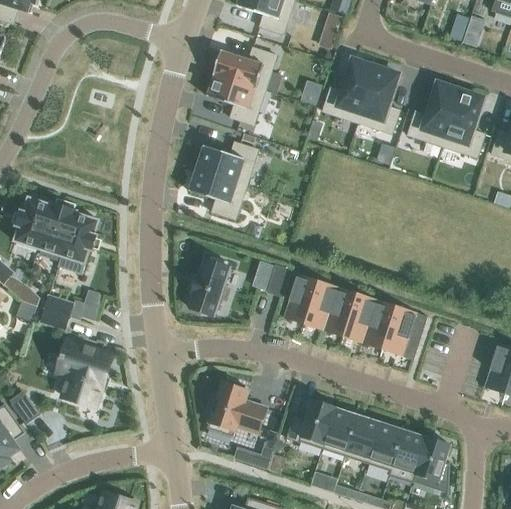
[(0,0),(0,16),(12,21),(16,8),(27,12),(30,2),(36,4),(37,0),(0,0)]
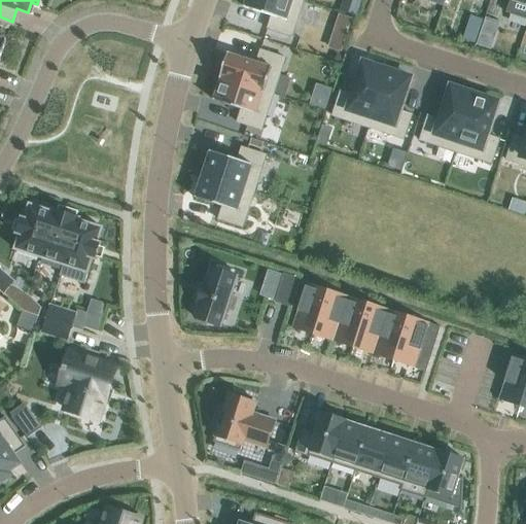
[(243,4),(243,5),(270,14),(266,27),(290,34),(301,0),(244,0),(243,4)]
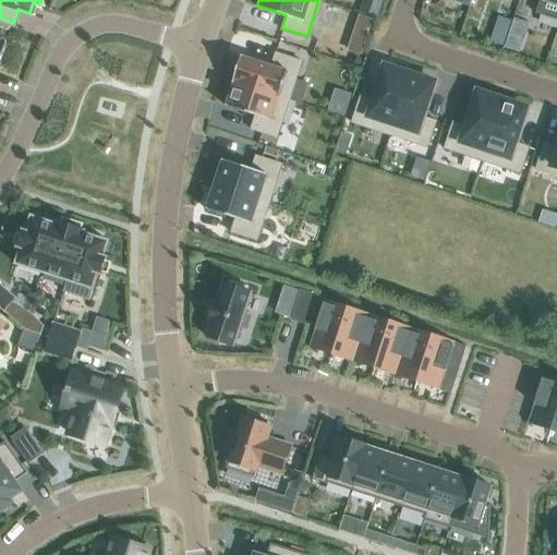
[(365,0),(362,11),(375,14),(379,0),(365,0)]
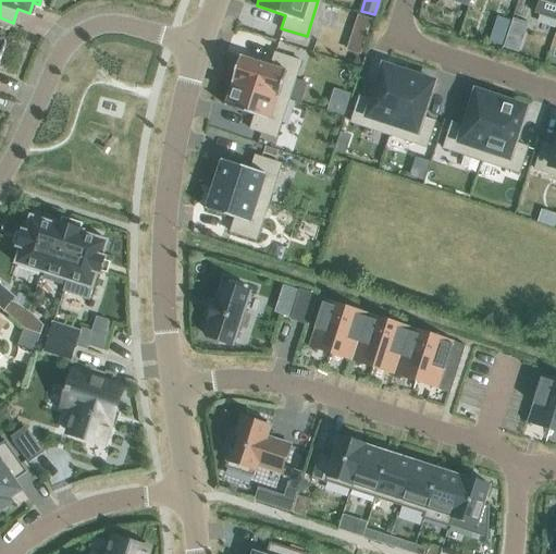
[(536,0),(533,11),(555,17),(555,0),(536,0)]
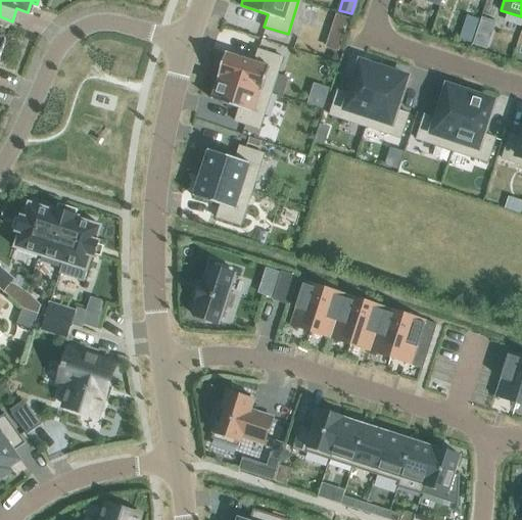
[(336,10),(326,44),(337,48),(348,14),(336,10)]
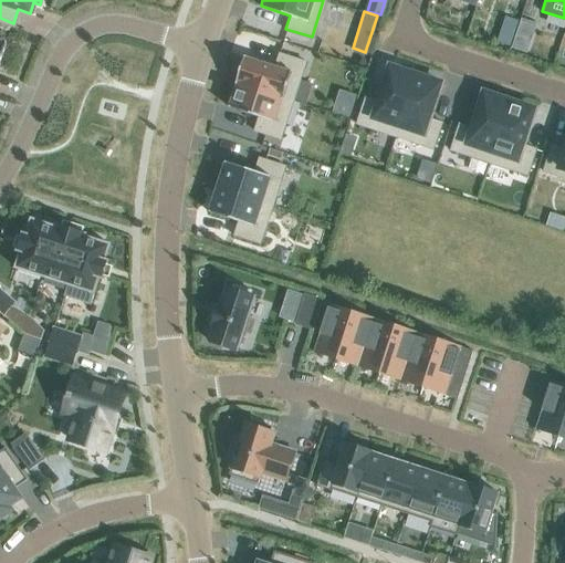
[(519,18),(510,45),(522,50),(531,22),(519,18)]
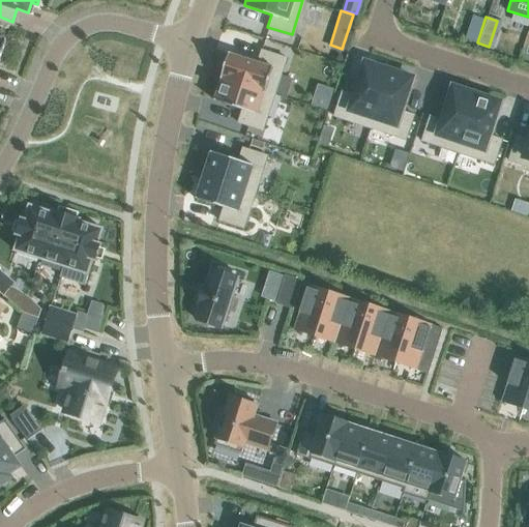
[(468,28),(465,37),(477,41),(479,32),(468,28)]
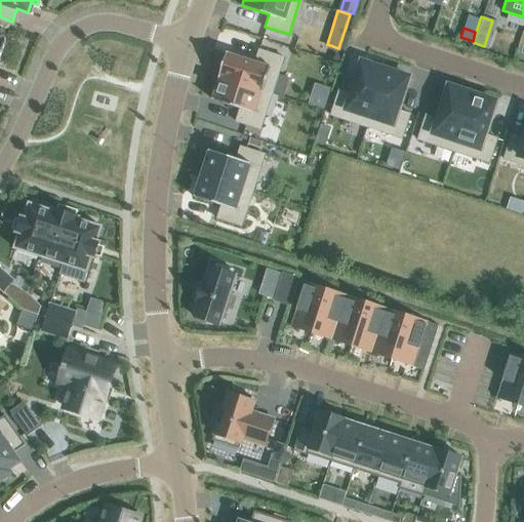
[(226,51),(217,76),(218,76),(219,75),(271,91),(282,55),(258,48),(254,61),(226,51)]
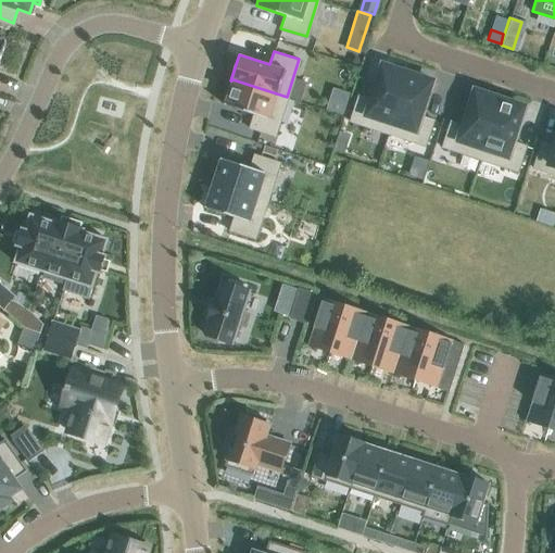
[(353,108),(349,120),(387,133),(406,71),(405,70),(404,71),(403,71),(403,70),(381,62),(378,70),(379,70),(370,98),(357,93),(353,108)]
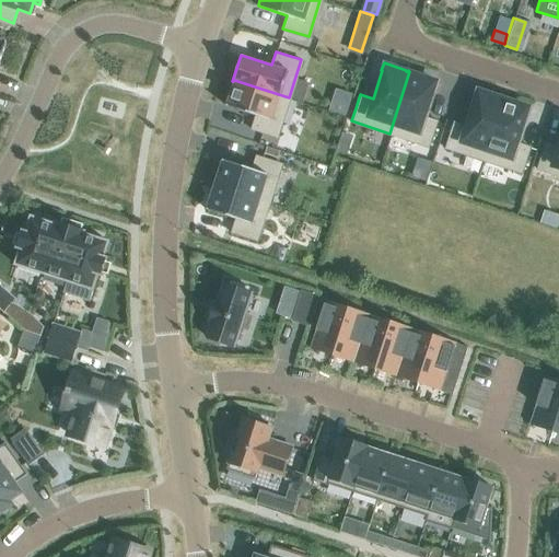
[(409,71),(389,134),(428,146),(437,119),(423,115),(427,104),(432,86),(433,86),(435,80),(414,72),(412,73),(411,72),(409,71)]
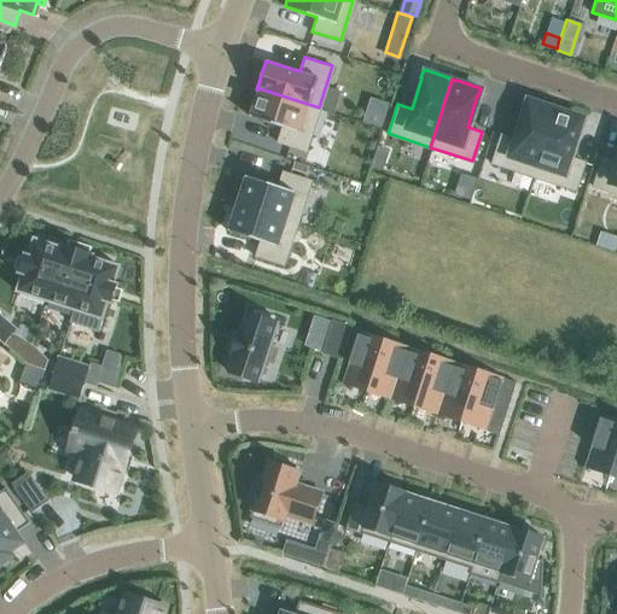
[(257,91),(249,116),(281,126),(277,141),(306,150),(319,107),(258,88),(257,89),(257,91)]
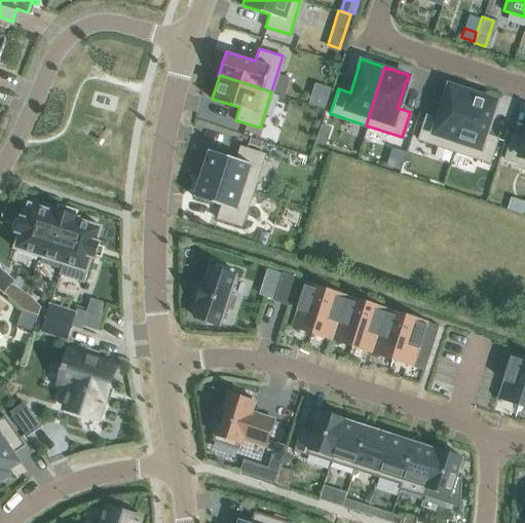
[(312,82),(306,103),(322,108),(329,87),(312,82)]
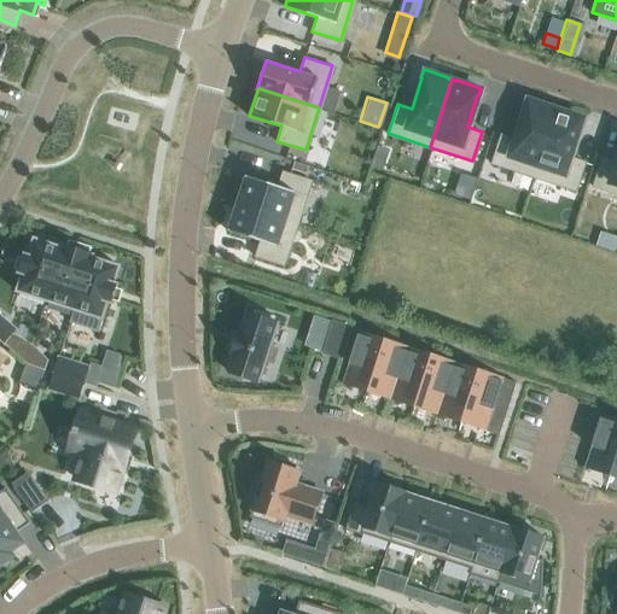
[(500,133),(490,162),(533,175),(554,107),(553,106),(552,107),(551,106),(551,105),(527,98),(523,105),(524,106),(514,138),(500,133)]
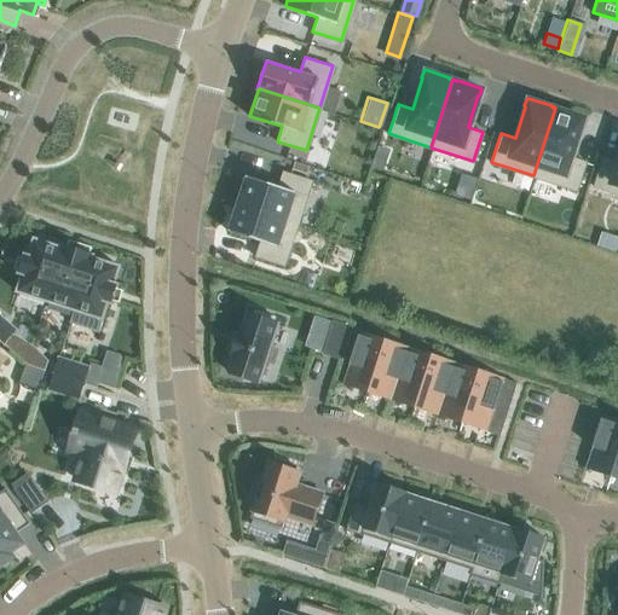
[(555,108),(533,175),(576,190),(585,161),(576,157),(570,156),(581,125),(582,125),(584,116),(560,108),(559,109),(558,109),(558,108),(555,108)]
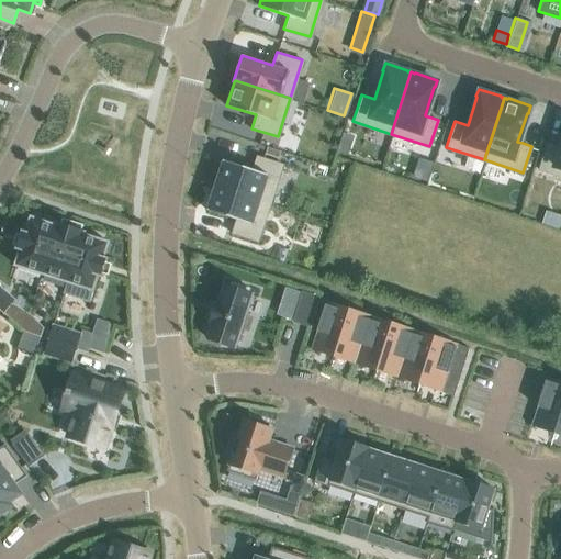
[(547,142),(538,168),(560,175),(560,141),(560,146),(547,142)]
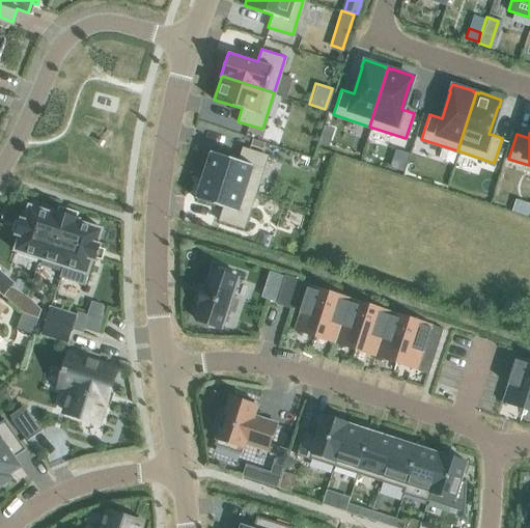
[(201,166),(200,169),(204,170),(202,173),(255,191),(267,155),(242,146),(238,159),(211,149),(210,151),(210,155),(205,153),(201,166)]
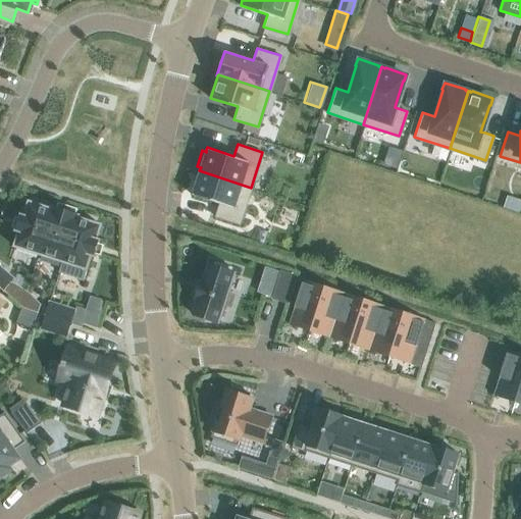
[(192,193),(192,194),(218,202),(216,212),(215,215),(239,222),(251,188),(199,170),(192,193)]
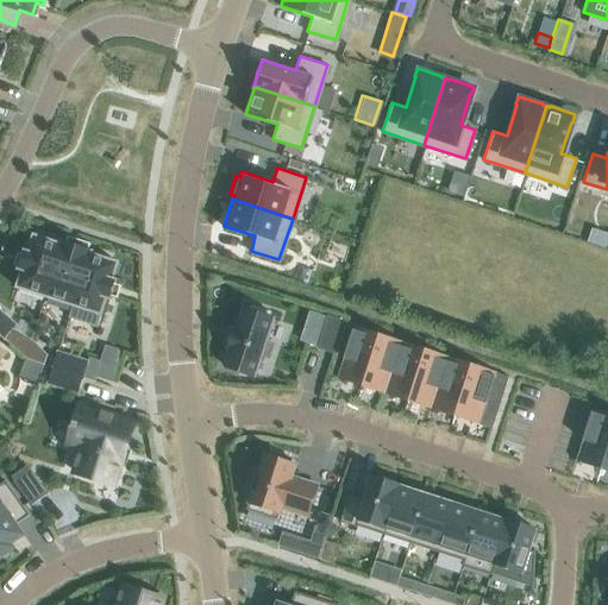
[(60,243),(33,233),(27,250),(25,249),(24,251),(17,249),(12,262),(20,264),(19,266),(23,268),(16,285),(44,295),(62,240),(61,240),(60,243)]
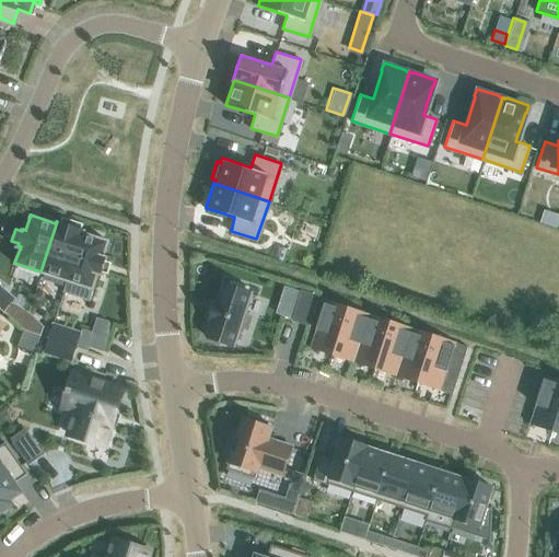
[(60,222),(57,221),(41,271),(66,279),(82,229),(79,229),(81,221),(62,215),(60,222)]
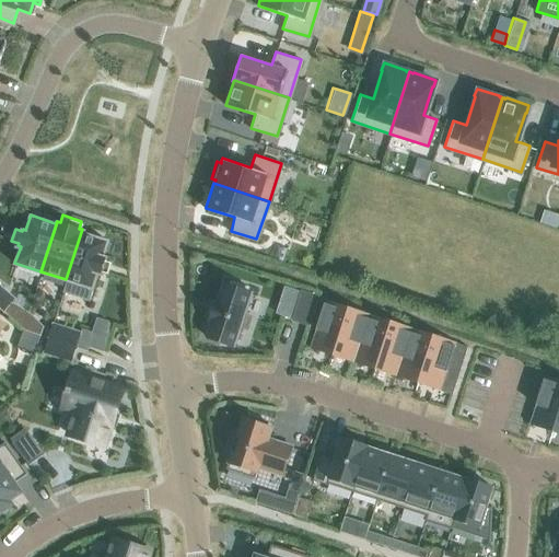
[(83,230),(82,229),(66,279),(92,288),(97,270),(100,271),(101,270),(108,273),(112,259),(105,257),(105,256),(103,255),(107,240),(82,232),(83,230)]
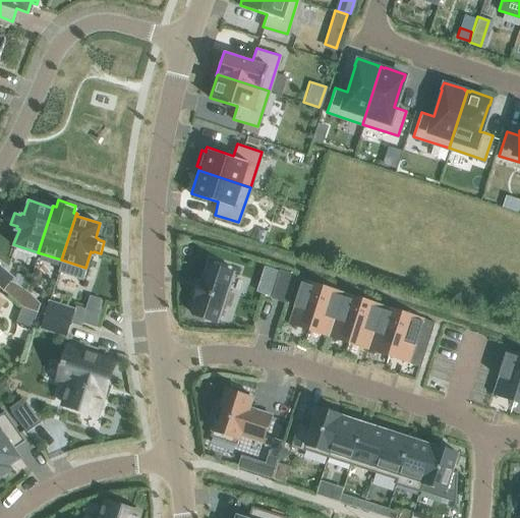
[(230,266),(214,261),(212,265),(208,264),(204,277),(201,276),(194,298),(196,298),(192,312),(217,321),(233,272),(229,271),(230,266)]
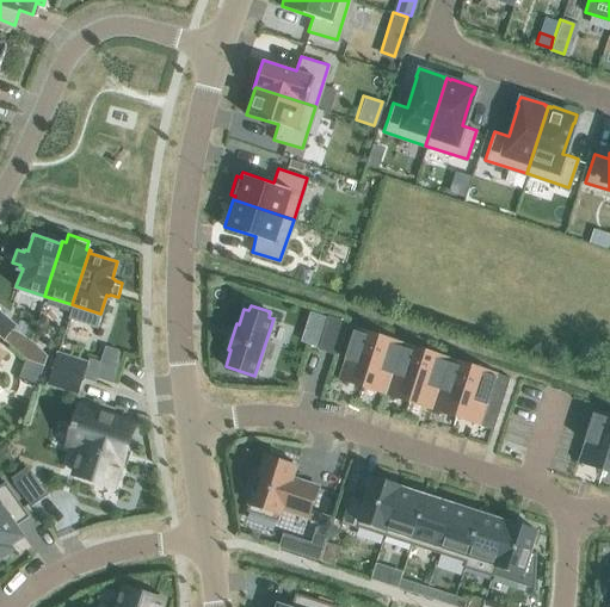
[(0,334),(4,336),(14,324),(0,310),(0,334)]
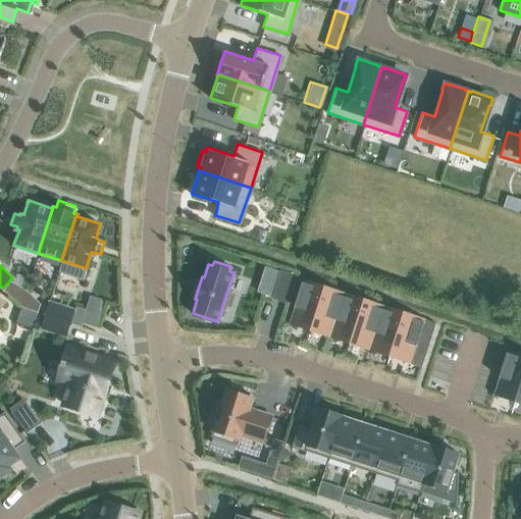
[(280,270),(272,296),(287,301),(295,275),(280,270)]
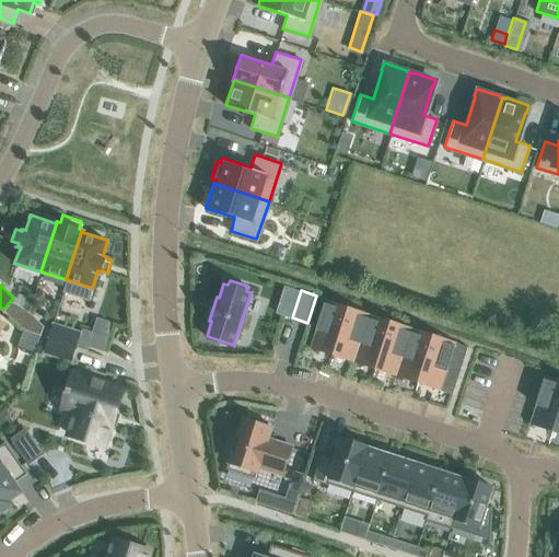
[(348,306),(325,299),(310,347),(316,349),(316,348),(317,344),(334,348),(348,306)]
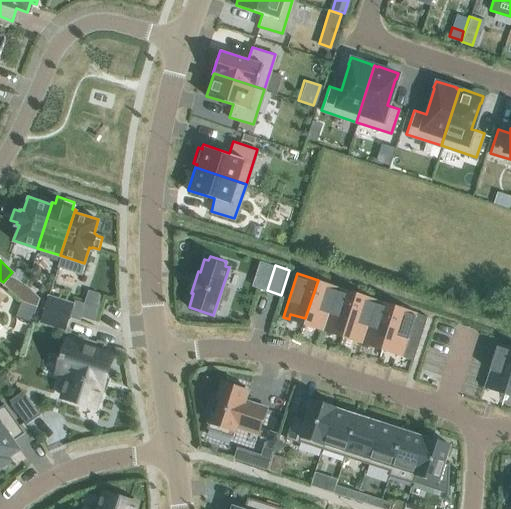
[(337,286),(318,280),(305,318),(319,323),(318,327),(317,328),(323,330),(337,286)]
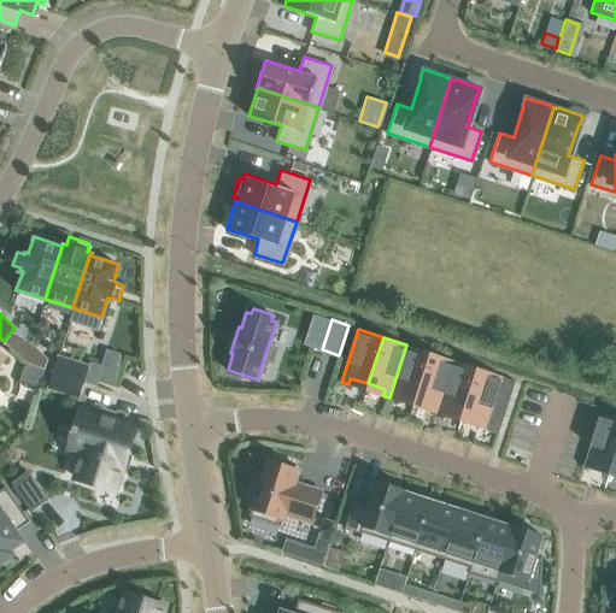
[(429,352),(406,345),(389,398),(396,400),(397,399),(397,398),(398,394),(415,399),(429,352)]
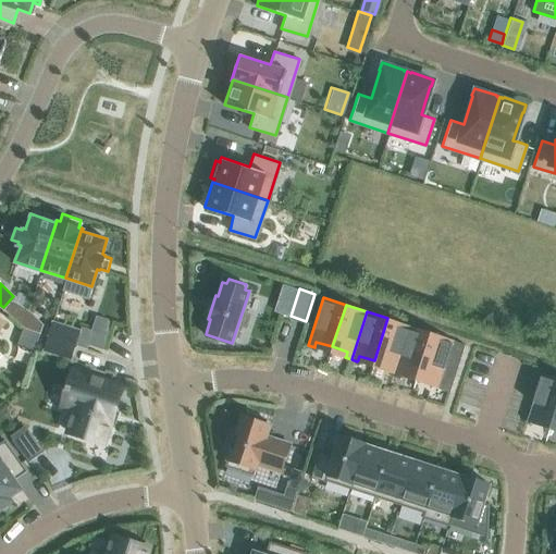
[(91,329),(87,343),(88,343),(102,347),(111,320),(96,315),(91,329)]
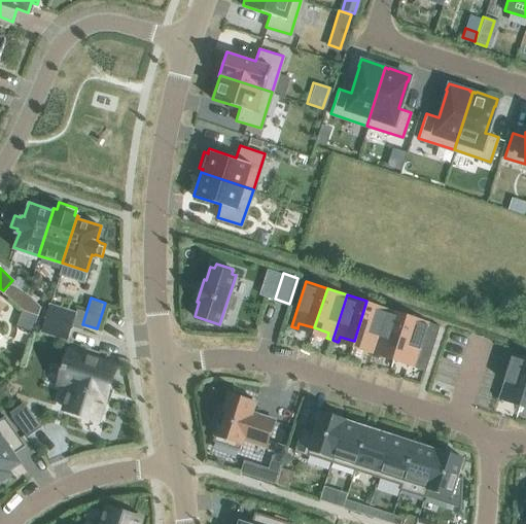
[(387,308),(366,301),(354,341),(369,346),(367,350),(366,349),(366,351),(373,353),(387,308)]
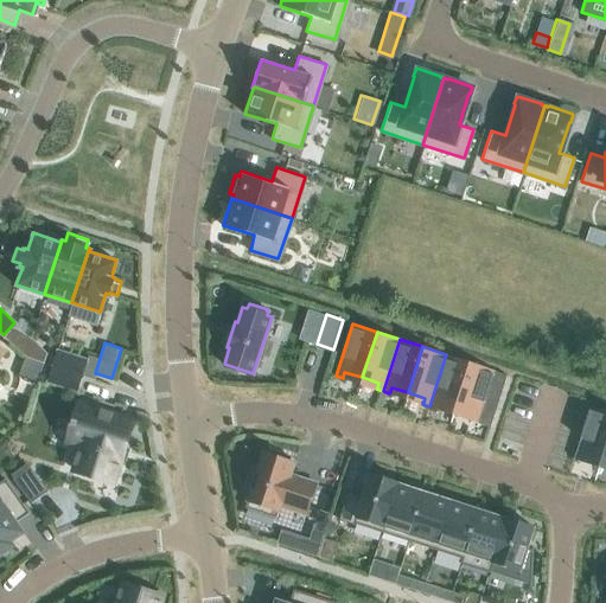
[(57,350),(51,364),(81,374),(87,359),(57,350)]
